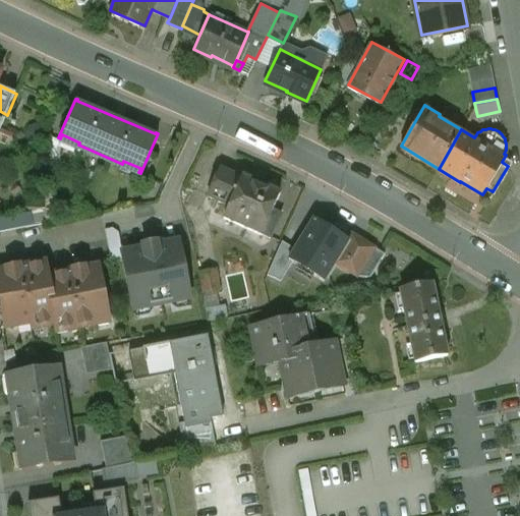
[(241,175),(220,166),(208,193),(229,203),(224,215),(262,232),(280,190),(277,188),(276,187),(276,186),(276,185),(275,185),(274,184),(274,183),(273,182),(272,182),(271,182),(270,181),(269,181),(268,181),(267,182),(266,182),(265,182),(264,183),(242,173),(241,175)]
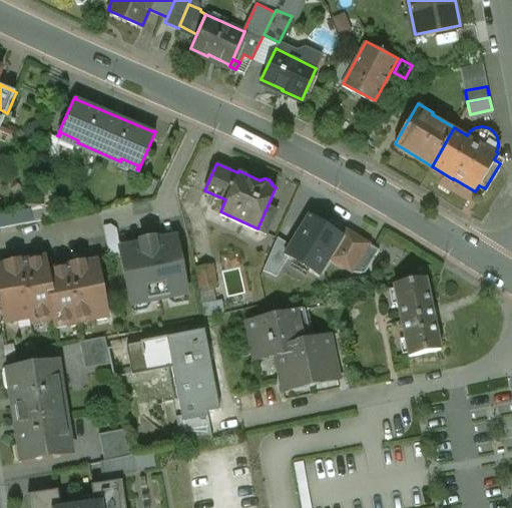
[(29,206),(0,211),(0,224),(32,219),(29,206)]
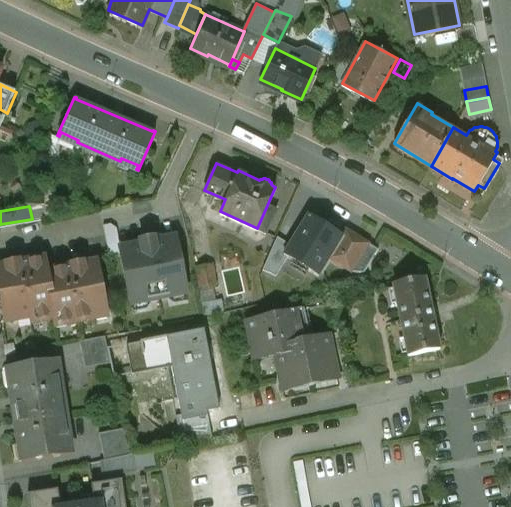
[(319,274),(330,256),(344,233),(343,233),(309,212),(291,242),(284,253),(288,255),(319,274)]
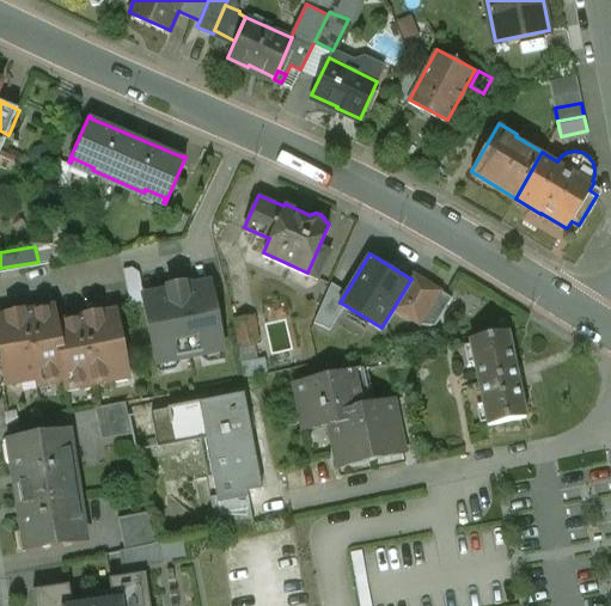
[(453,295),(414,271),(410,279),(411,279),(395,306),(420,322),(437,323),(453,295)]
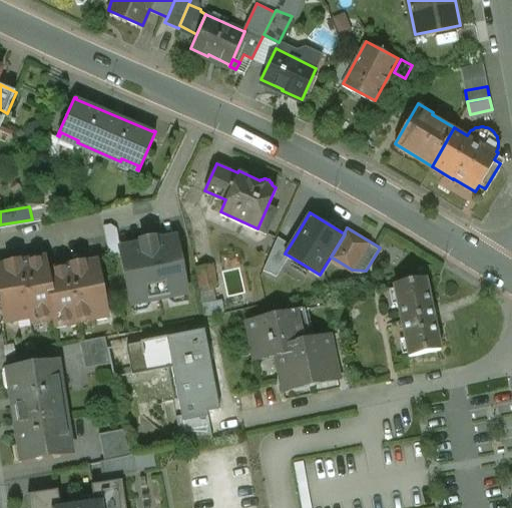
[(186,286),(176,234),(156,238),(155,232),(145,234),(136,235),(137,242),(117,246),(128,298),(186,286)]
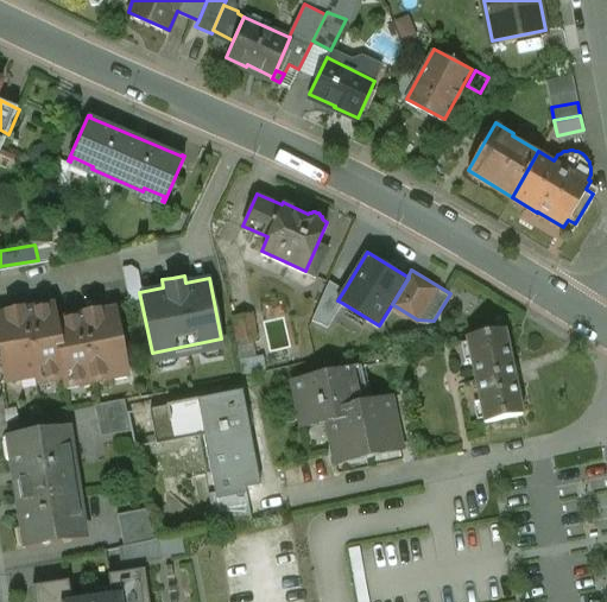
[(346,287),(330,278),(313,317),(329,324),(342,303),(337,301),(346,287)]
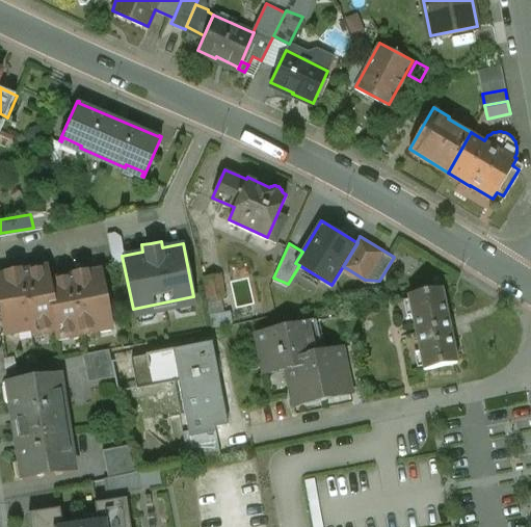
[(20,270),(20,268),(14,269),(7,271),(7,272),(0,273),(0,300),(1,301),(2,308),(0,312),(0,321),(6,325),(16,323),(17,330),(38,325),(46,330),(57,327),(57,332),(68,330),(69,334),(101,327),(100,321),(110,319),(101,269),(87,271),(87,270),(81,271),(75,272),(75,273),(49,279),(47,265),(20,270)]
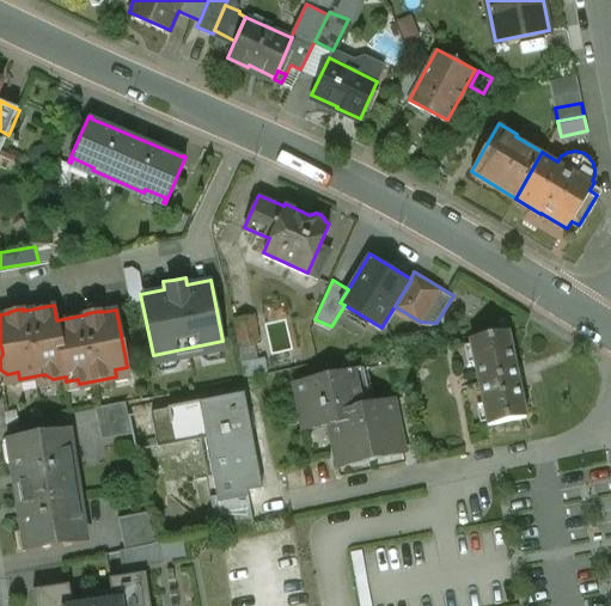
[(254,313),(234,317),(239,341),(258,337),(254,313)]
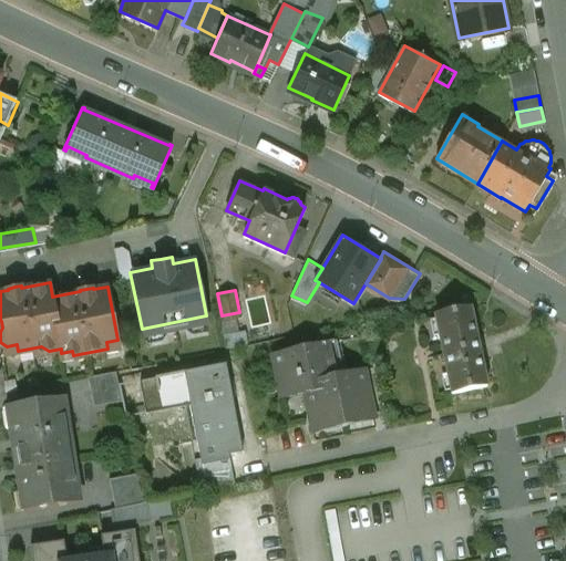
[(471,305),(435,312),(452,391),(487,383),(479,344),(471,305)]
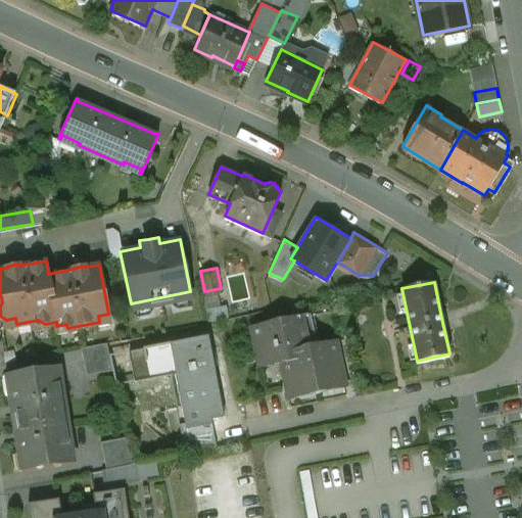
[(226,302),(206,309),(209,320),(229,315),(226,302)]
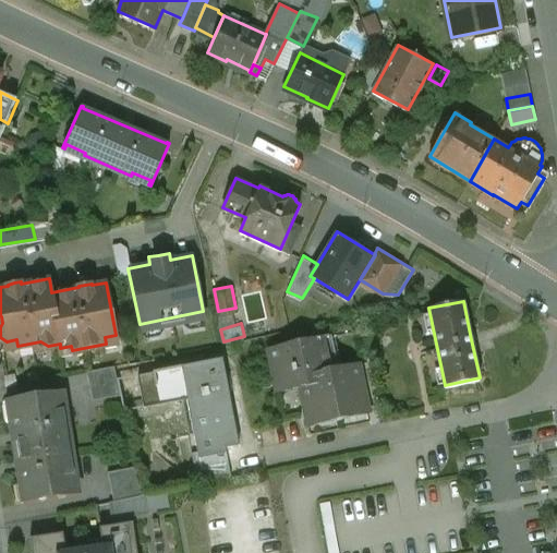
[(328,334),(268,347),(278,389),(301,385),(310,424),(368,412),(358,361),(335,367),(334,359),(328,334)]
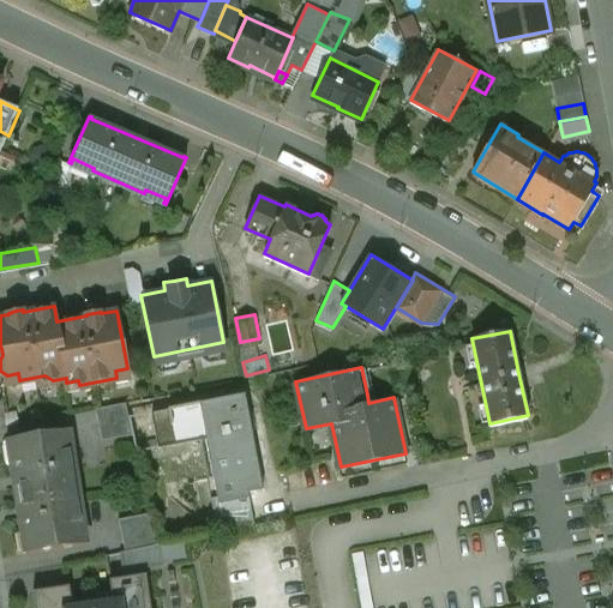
[(245,392),(152,410),(160,445),(206,437),(217,494),(217,497),(248,491),(257,488),(253,465),(258,464),(245,392)]
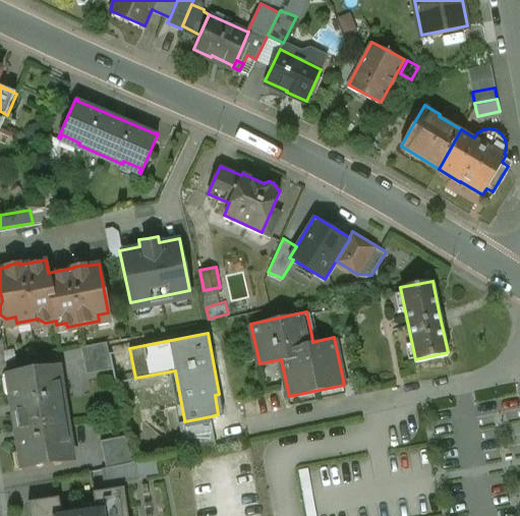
[(107,340),(81,344),(87,371),(112,366),(107,340)]
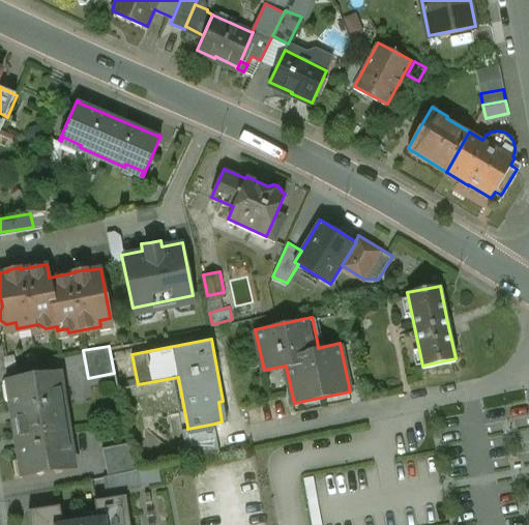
[(58,371),(7,379),(23,474),(74,466),(58,371)]
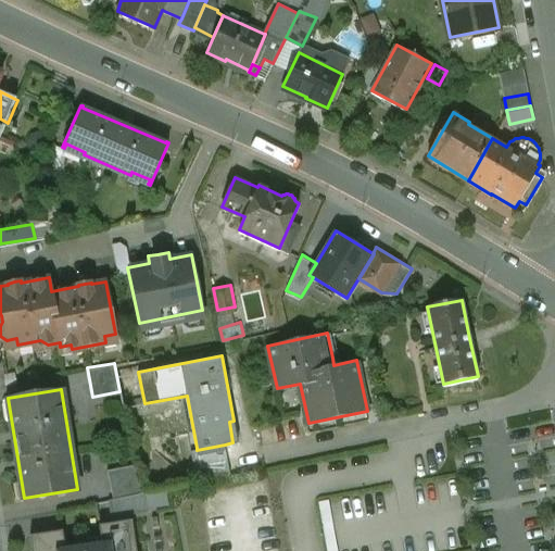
[(197,450),(197,448),(191,449),(197,478),(230,472),(225,445),(197,450)]
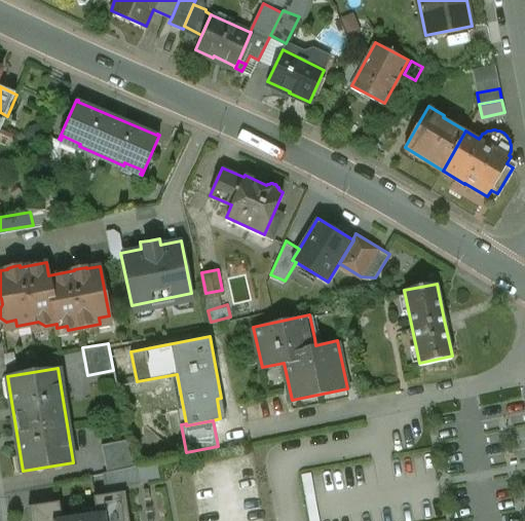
[(127,436),(102,442),(107,469),(134,463),(127,436)]
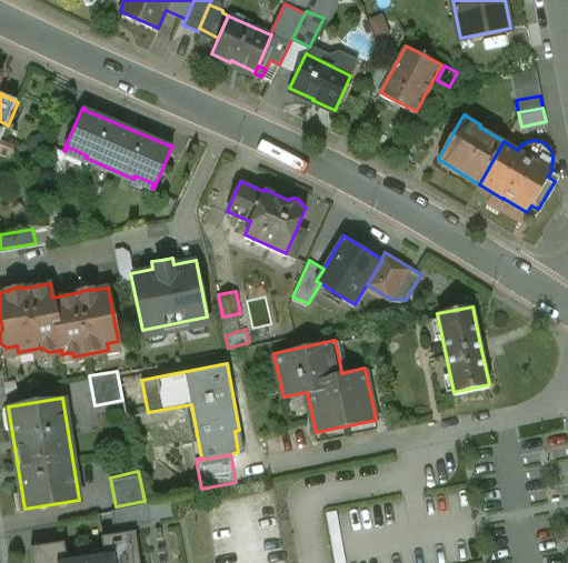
[(65,541),(30,545),(32,562),(140,562),(136,530),(101,535),(105,553),(86,556),(68,559),(65,541)]
